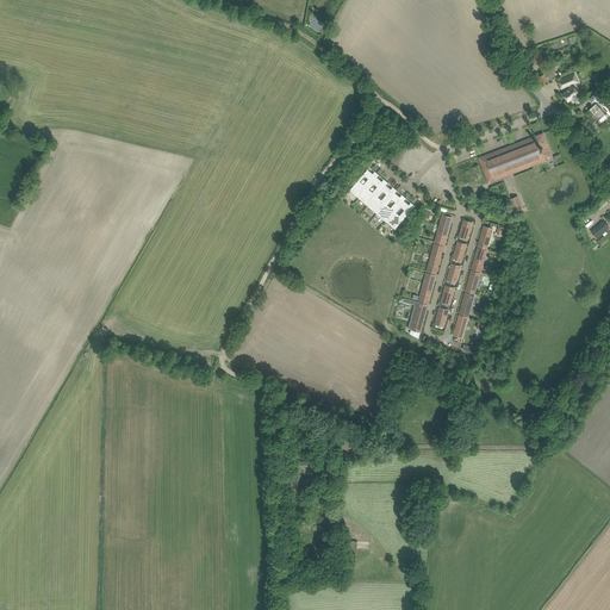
[(534,58),(541,69),(548,64),(540,54),(534,58)]
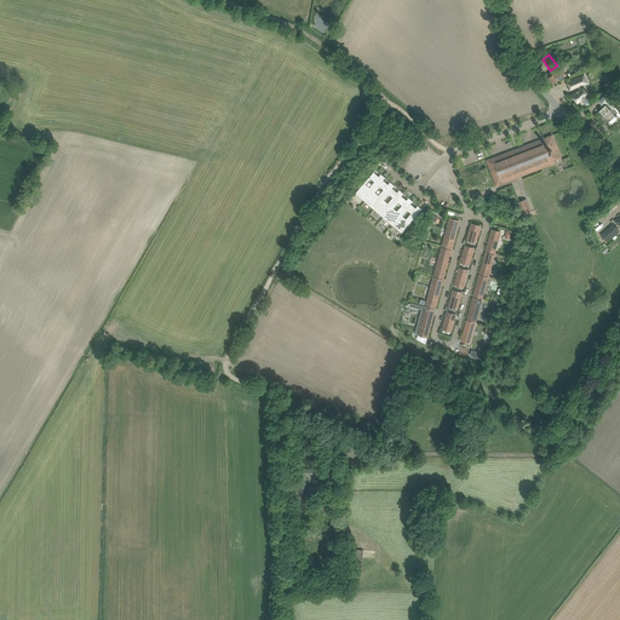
[(561,69),(549,78),(552,84),(561,79),(566,75),(561,69)]
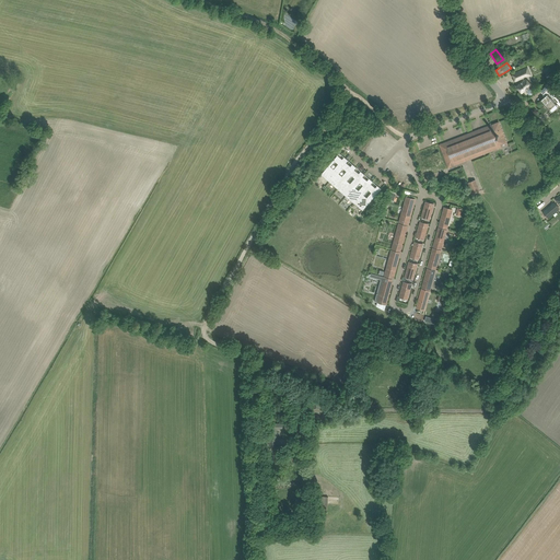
[(513,74),(515,81),(527,76),(524,70),(513,74)]
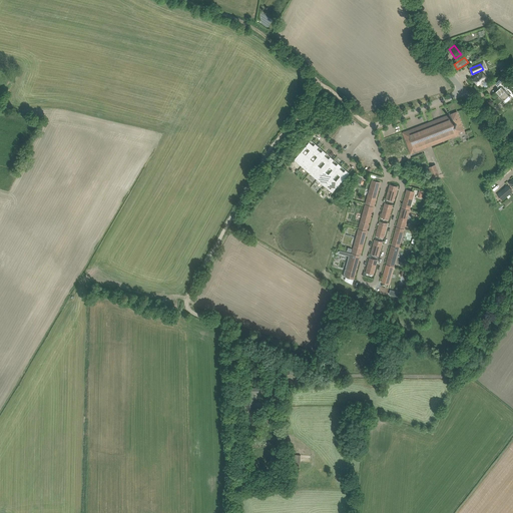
[(483,83),(483,85),(485,86),(487,87),(488,85),(489,83),(487,81),(485,81),(484,80),(485,80),(484,79),(487,77),(482,72),(473,79),(478,85),(482,81),(482,82),(483,82),(483,83)]
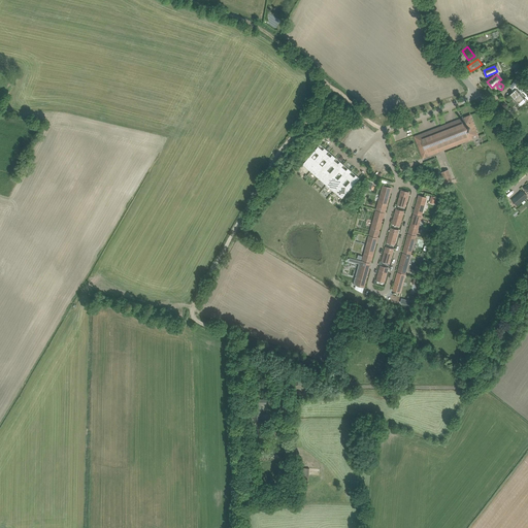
[(509,95),(514,100),(521,93),(517,89),(520,87),(518,84),(518,83),(515,79),(508,85),(514,91),(509,95)]
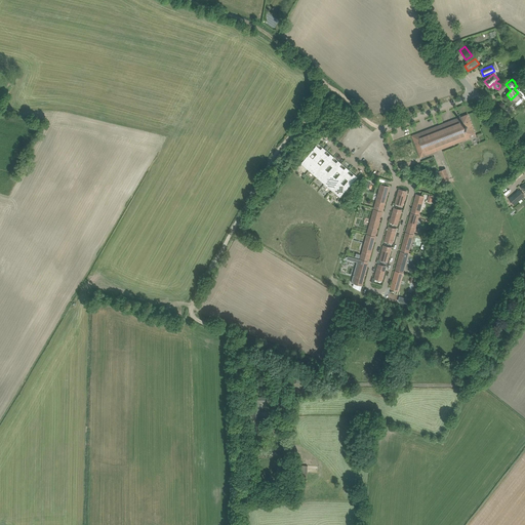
[(518,92),(511,99),(517,107),(524,98),(524,94),(522,96),(518,92)]
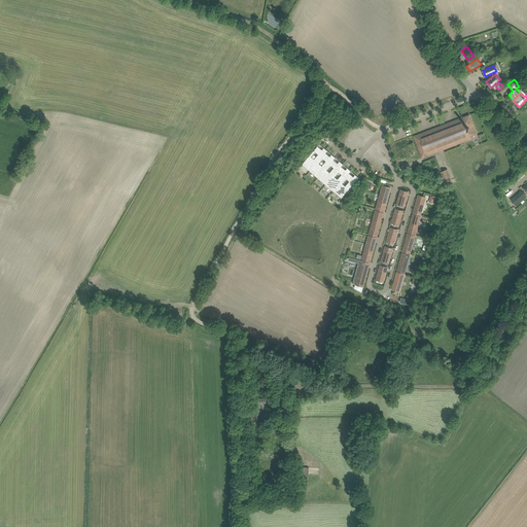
[(455,126),(448,129),(450,134),(463,129),(465,134),(462,135),(463,137),(462,138),(463,141),(465,140),(465,141),(472,138),(471,134),(476,133),(477,133),(469,115),(461,118),(461,119),(459,120),(459,119),(453,121),(455,126)]
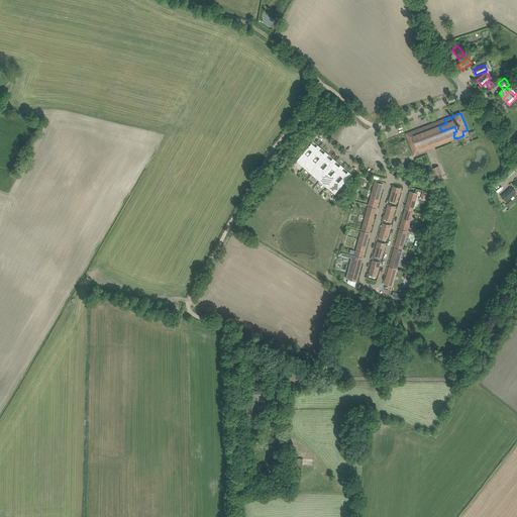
[(437,122),(429,125),(431,131),(429,131),(430,135),(441,131),(439,126),(438,126),(437,122)]
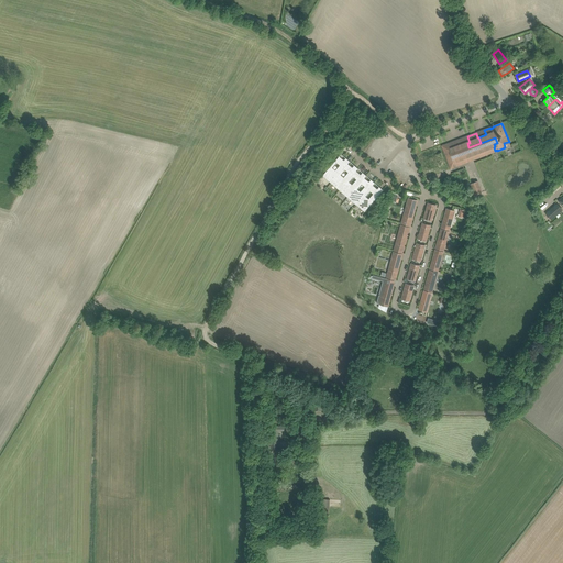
[(470,143),(467,136),(443,146),(451,167),(470,161),(468,156),(465,148),(468,147),(467,143),(470,143)]
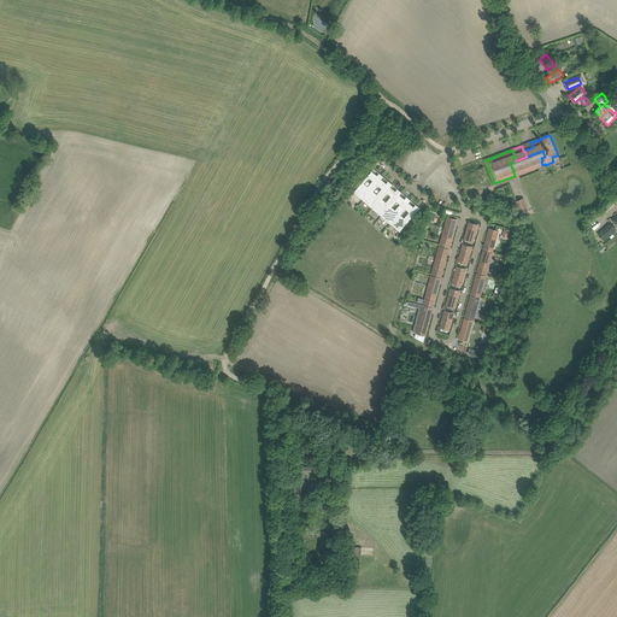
[(527,157),(513,162),(510,163),(513,171),(541,162),(542,160),(541,158),(545,157),(542,151),(527,157)]
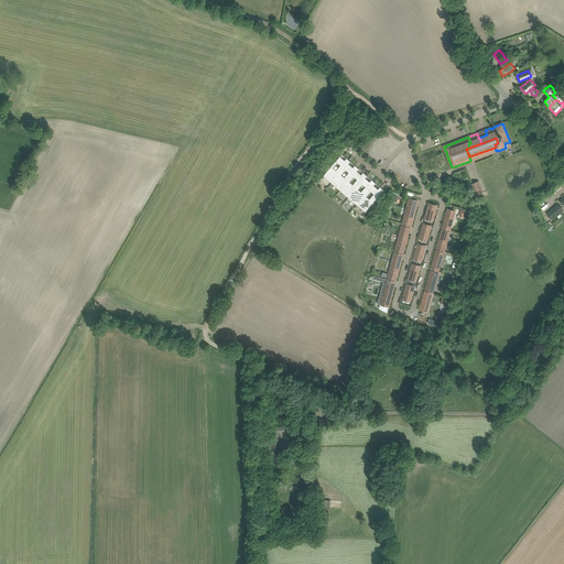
[(442,151),(437,153),(424,158),(430,173),(447,165),(442,151)]
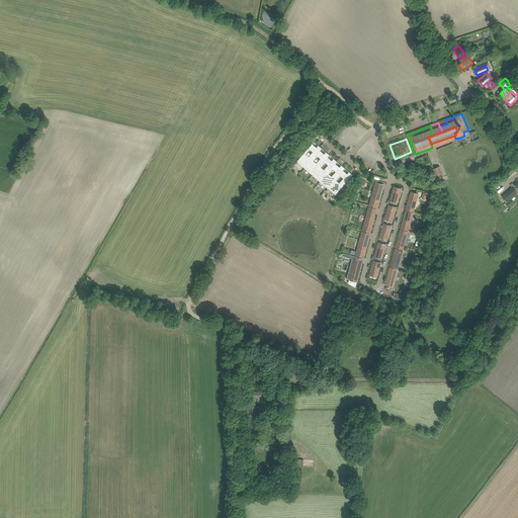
[(296,162),(305,168),(320,151),(322,149),(319,146),(317,148),(313,144),(315,142),(314,142),(296,162)]
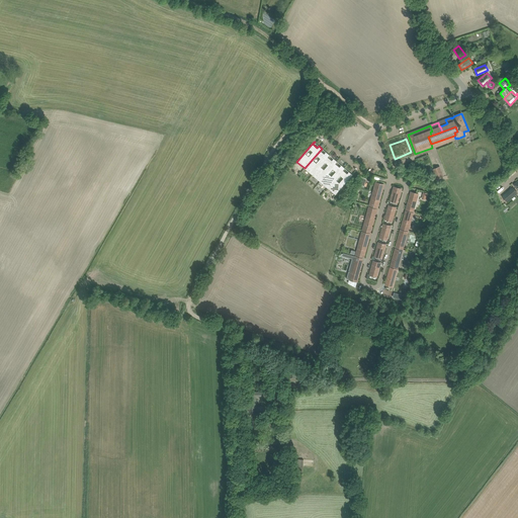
[(305,168),(313,175),(328,157),(330,155),(326,152),(324,154),(320,151),(305,168)]
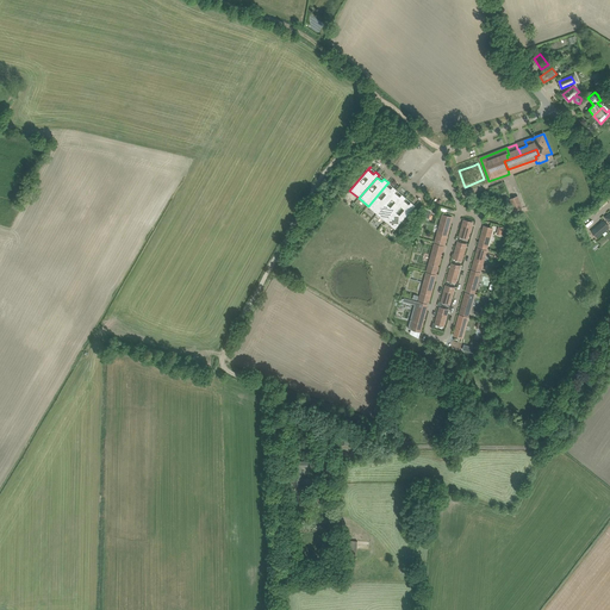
[(368,206),(377,213),(394,193),(396,193),(397,191),(393,187),(391,190),(386,185),(368,206)]
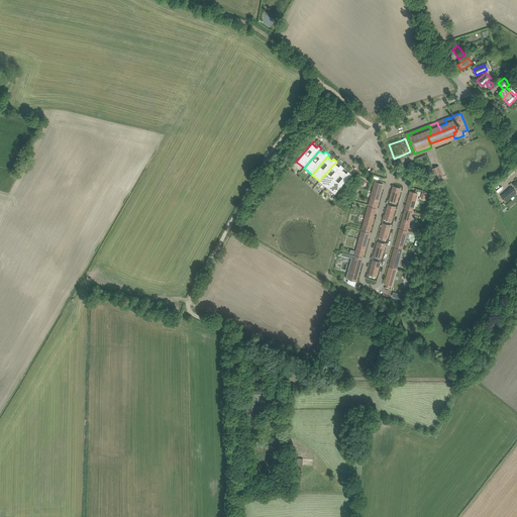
[(319,181),(327,188),(342,170),(344,168),(340,165),(339,167),(335,164),(334,164),(319,181)]
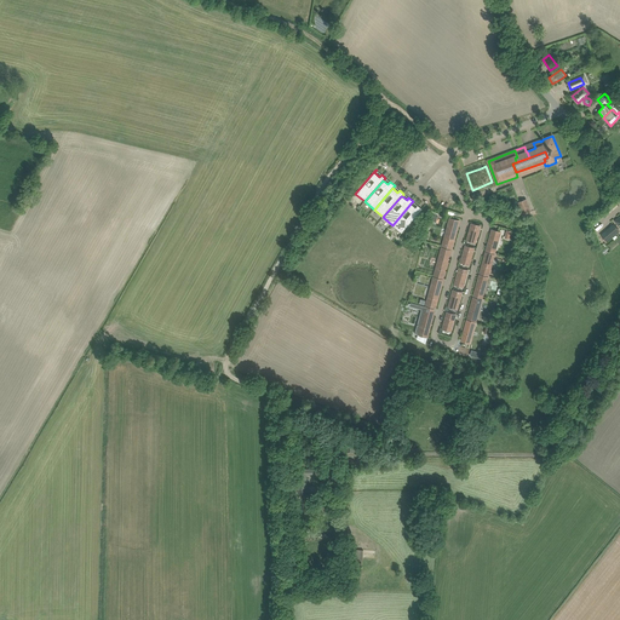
[(526,199),(520,202),(518,202),(523,214),(530,212),(526,199)]
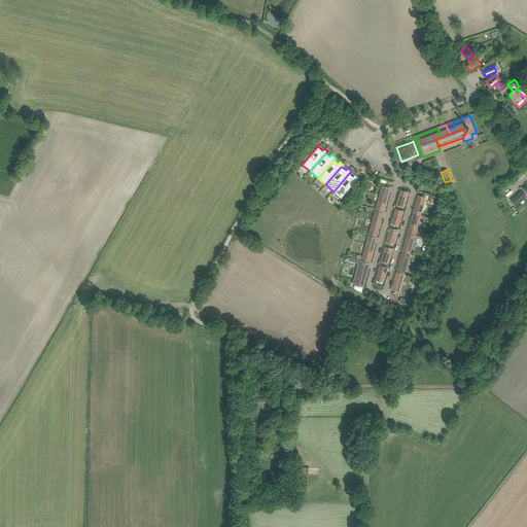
[(349,173),(334,191),(342,198),(359,178),(355,175),(353,177),(349,173)]
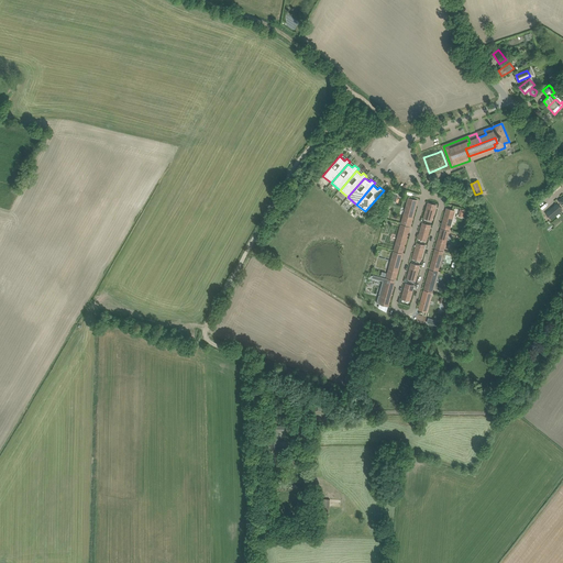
[(401,223),(410,225),(416,207),(410,205),(411,199),(409,198),(406,208),(408,208),(406,216),(404,216),(401,223)]
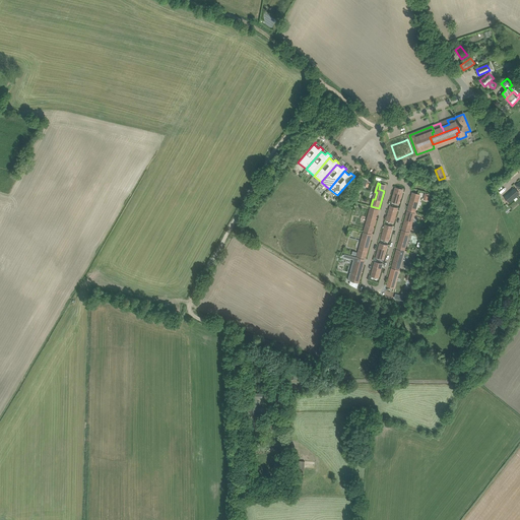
[(395,187),(394,191),(391,201),(399,203),(403,189),(395,187)]
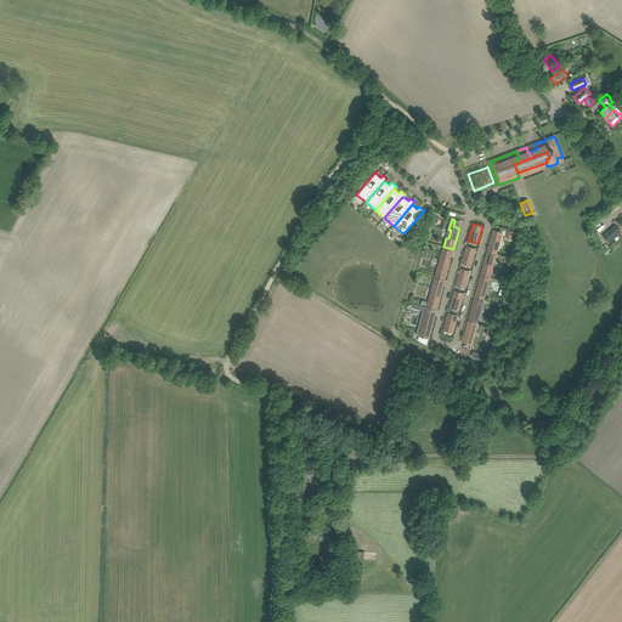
[(609,230),(606,233),(603,236),(609,243),(615,237),(609,230)]
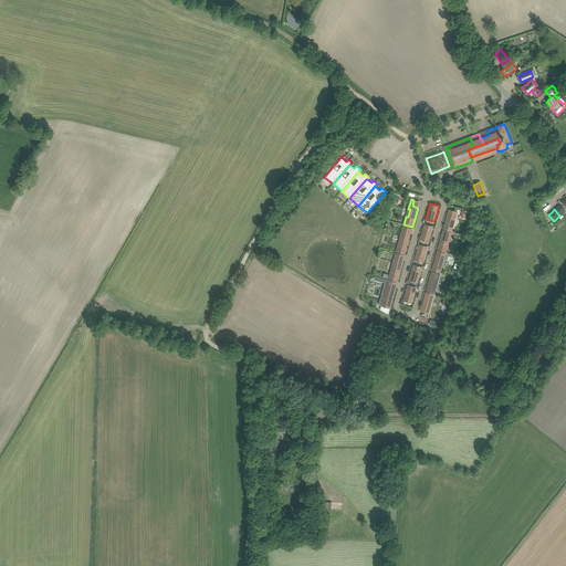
[(453,215),(448,213),(443,229),(452,231),(457,212),(454,211),(453,215)]
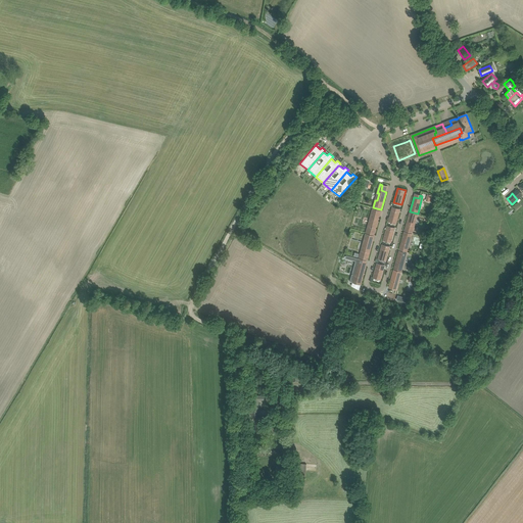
[(366,232),(374,234),(379,217),(374,216),(376,209),(373,208),(370,219),(372,219),(370,226),(368,225),(366,232)]
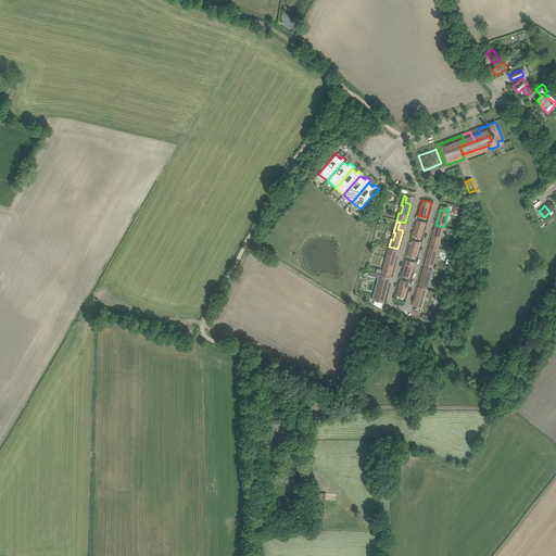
[(413,236),(421,238),(425,223),(422,222),(421,225),(416,224),(413,236)]
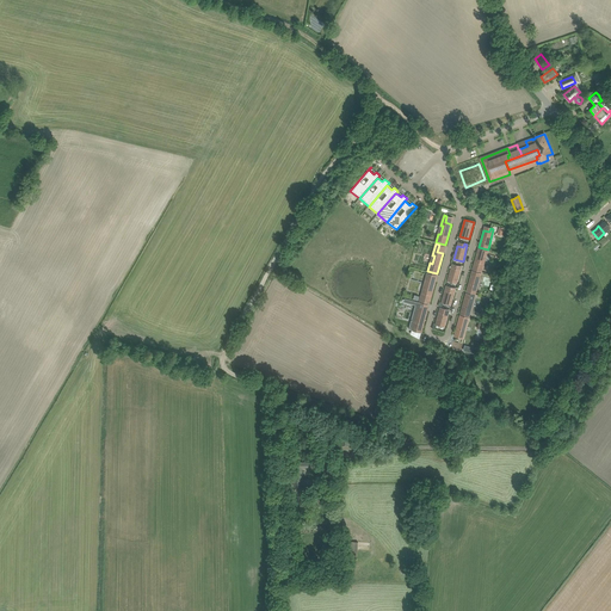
[(479,248),(477,252),(473,269),(481,271),(487,251),(479,248)]
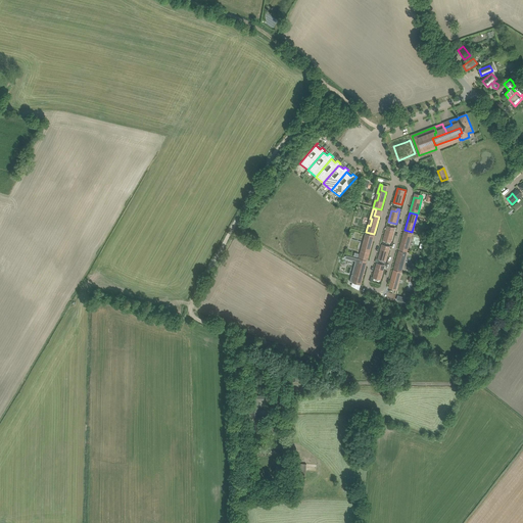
[(383,240),(390,242),(394,228),(387,226),(383,240)]
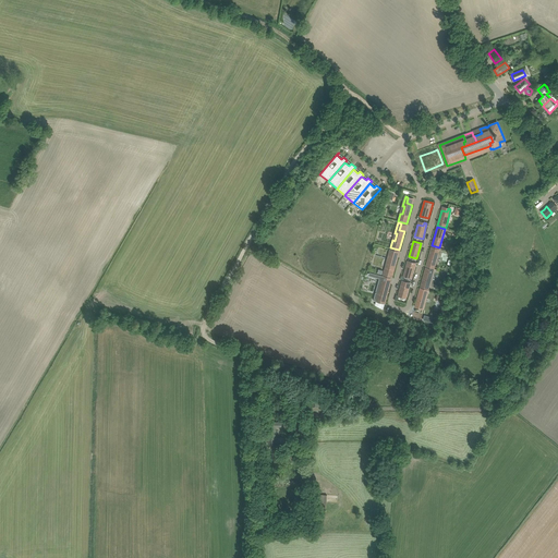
[(432,247),(431,251),(426,266),(434,268),(439,250),(432,247)]
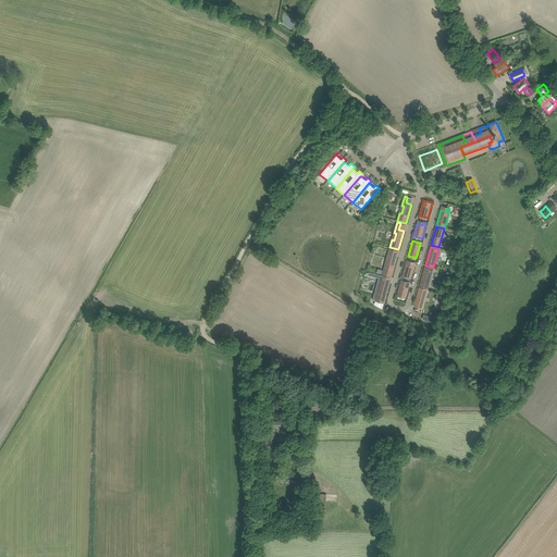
[(383,274),(392,276),(396,258),(391,256),(393,249),(390,249),(386,259),(388,260),(387,267),(385,265),(383,274)]
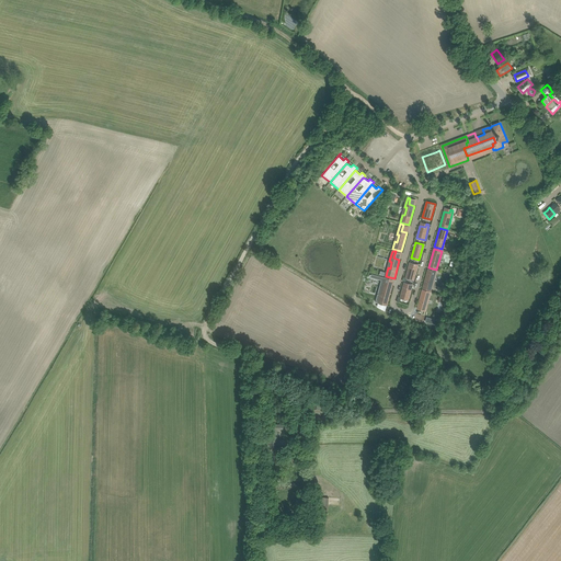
[(405,277),(413,279),(418,264),(410,262),(405,277)]
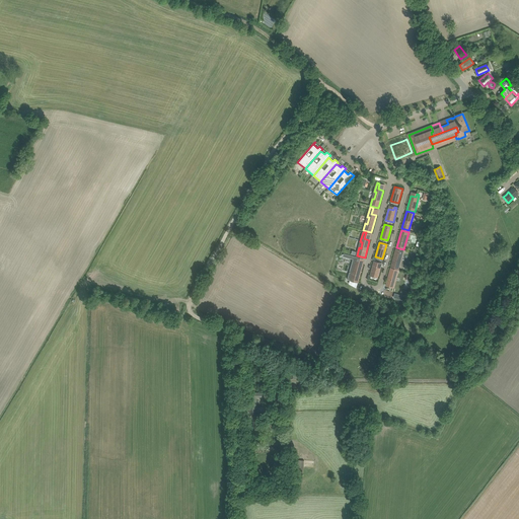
[(395,252),(391,267),(398,269),(403,250),(400,250),(396,248),(395,252)]
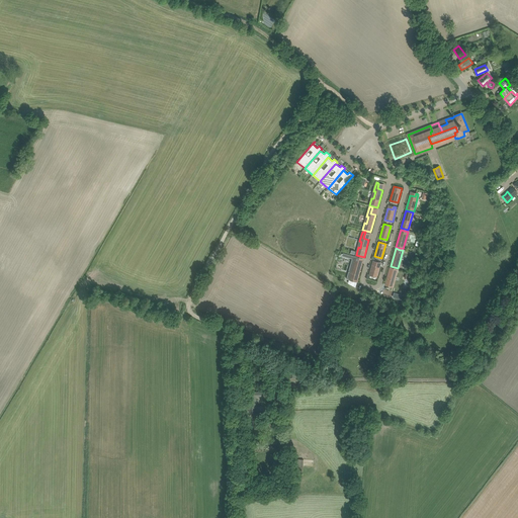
[(349,279),(357,281),(362,264),(356,263),(358,257),(355,256),(353,266),(355,266),(353,272),(351,272),(349,279)]
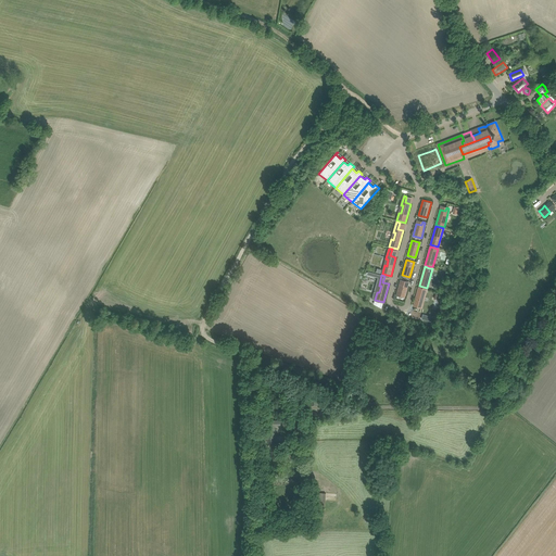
[(401,280),(396,294),(404,298),(408,282),(401,280)]
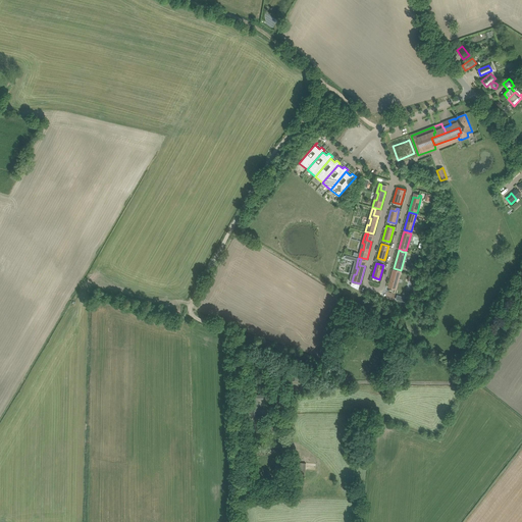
[(388,286),(396,289),(401,271),(393,269),(388,286)]
